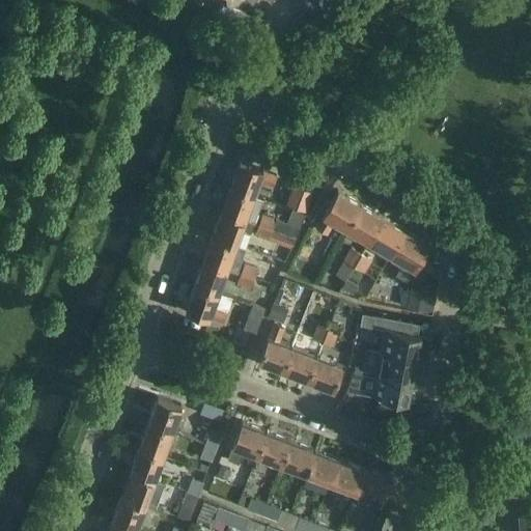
[(222,3),(222,2),(216,0),(212,0),(207,14),(217,16),(242,24),(245,11),(222,3)]
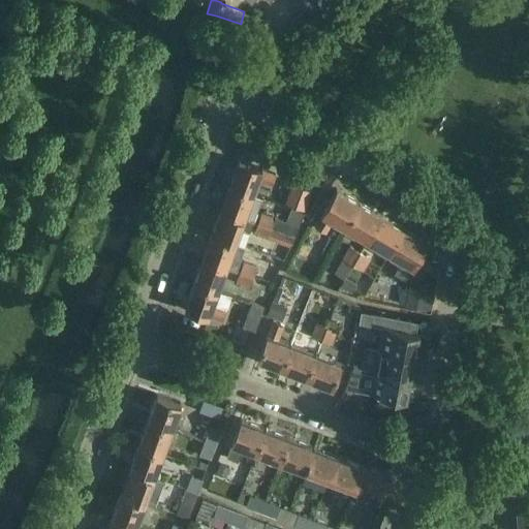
[(228,185),(252,194),(257,180),(271,185),(274,175),(261,169),(238,160),(228,185)]
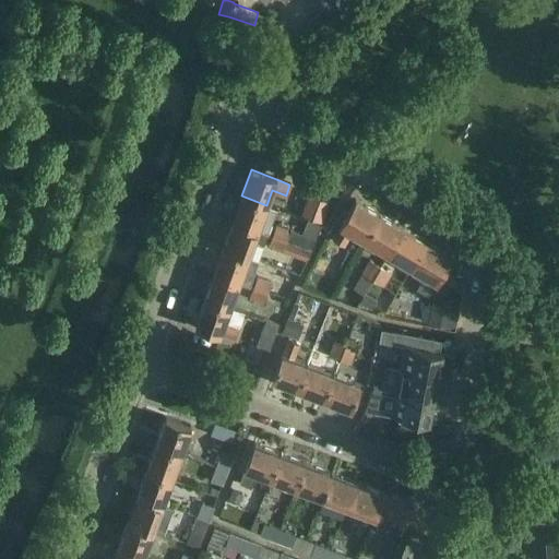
[(308,192),(300,213),(321,221),(329,200),(308,192)]
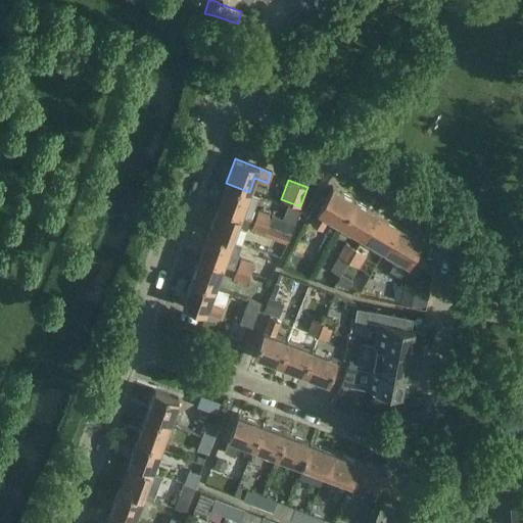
[(226,183),(218,207),(240,216),(249,192),(226,183)]
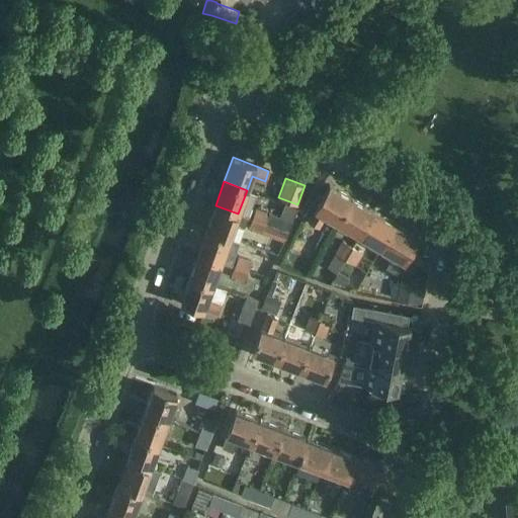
[(337,223),(351,198),(329,185),(315,209),(308,221),(318,227),(325,216),(337,223)]
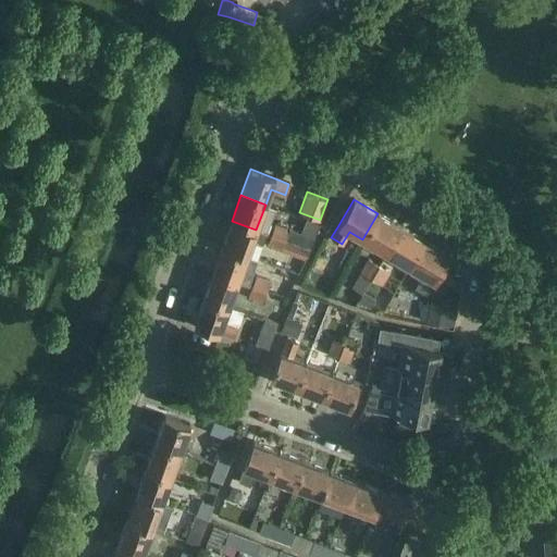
[(385,254),(400,227),(378,213),(362,239),(385,254)]
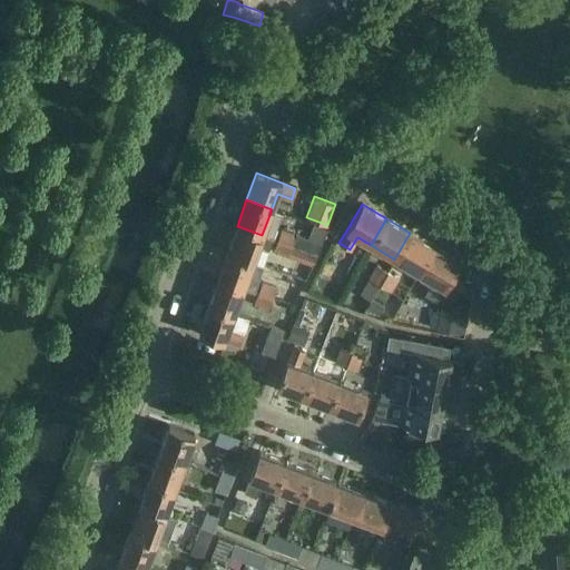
[(227,253),(252,262),(253,261),(257,247),(267,251),(272,238),(262,235),(237,226),(236,227),(227,253)]
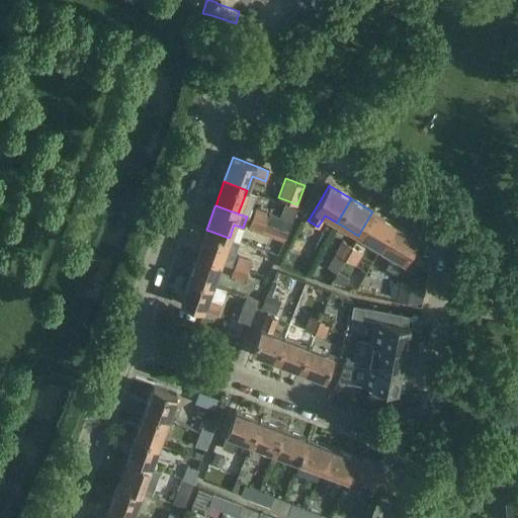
[(255,208),(252,218),(265,223),(287,231),(291,221),(278,216),(269,212),(255,207),(255,208)]
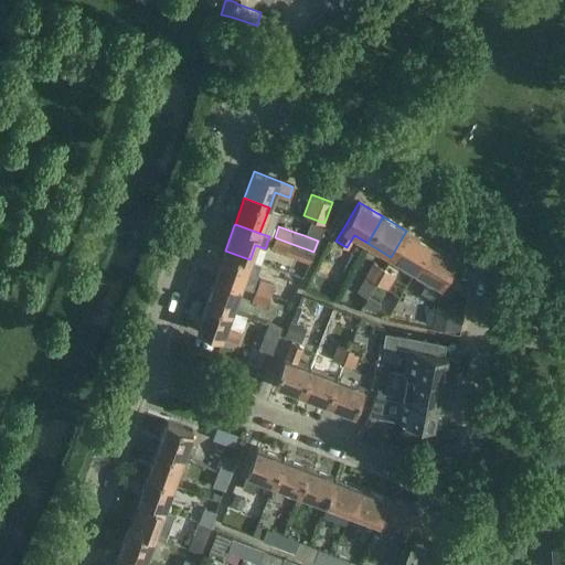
[(415,270),(430,244),(406,231),(391,257),(415,270)]
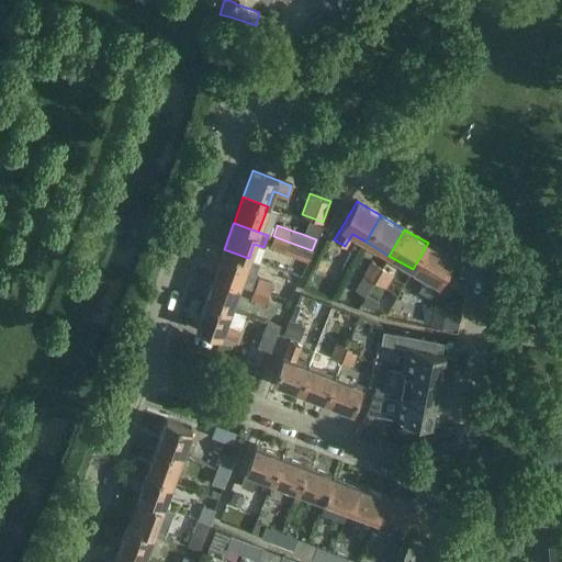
[(272,237),(269,247),(283,253),(307,261),(312,250),(288,242),(273,236),(272,237)]
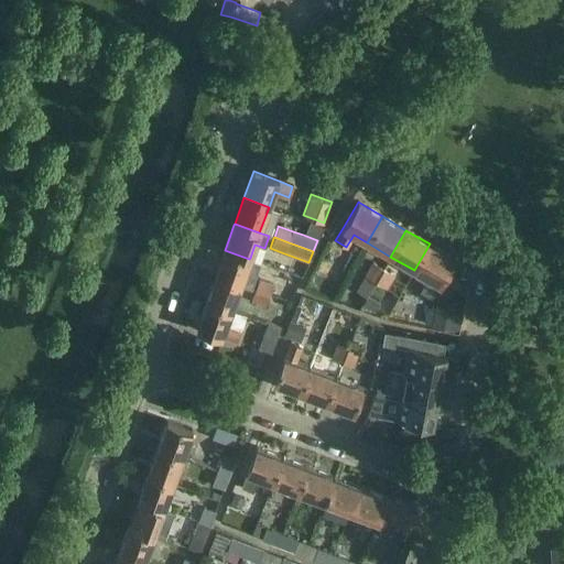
[(430,243),(414,270),(427,278),(421,291),(431,297),(438,284),(454,258),(430,243)]
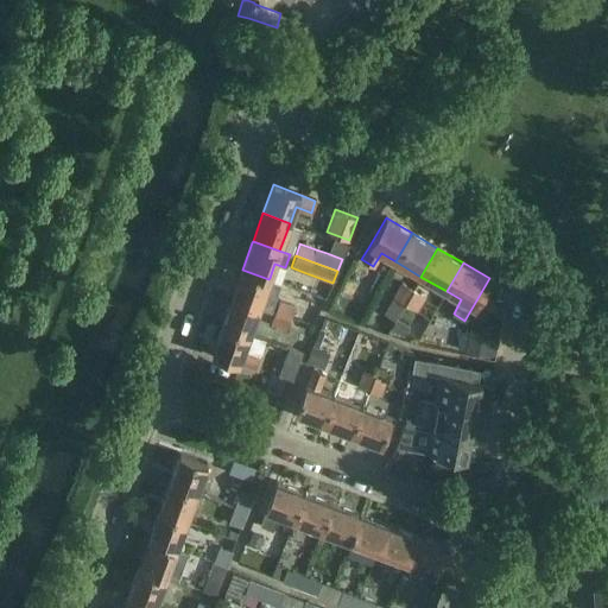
[(263,296),(268,280),(242,270),(232,298),(259,308),(268,311),(273,299),(263,296)]
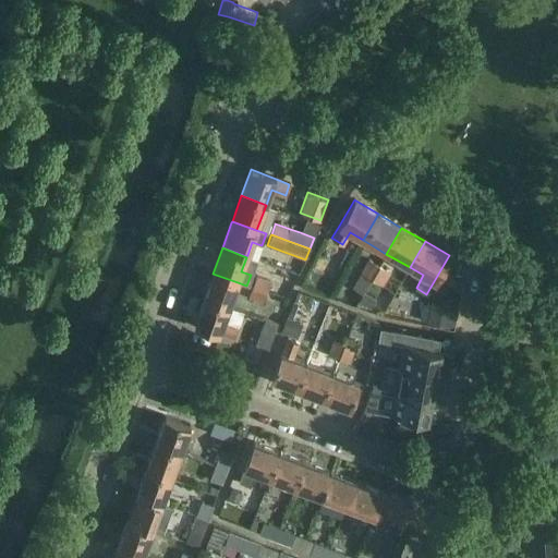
[(371,280),(379,266),(368,259),(360,273),(371,280)]
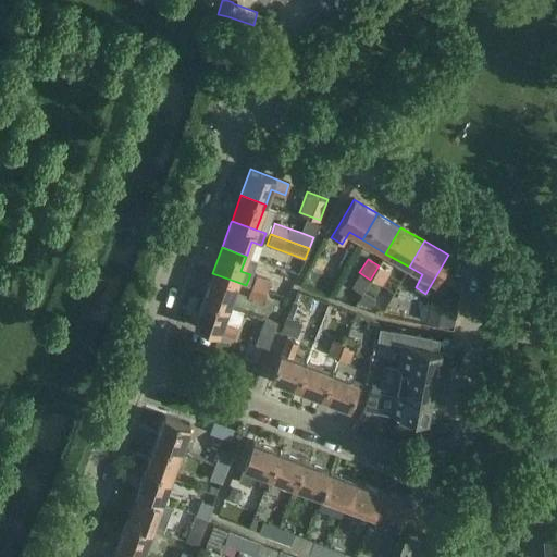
[(379,265),(370,280),(381,286),(390,272),(379,265)]
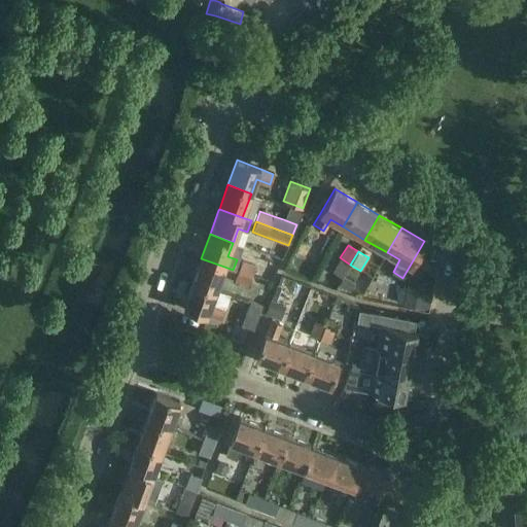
[(272,256),(268,266),(277,269),(280,259),(272,256)]
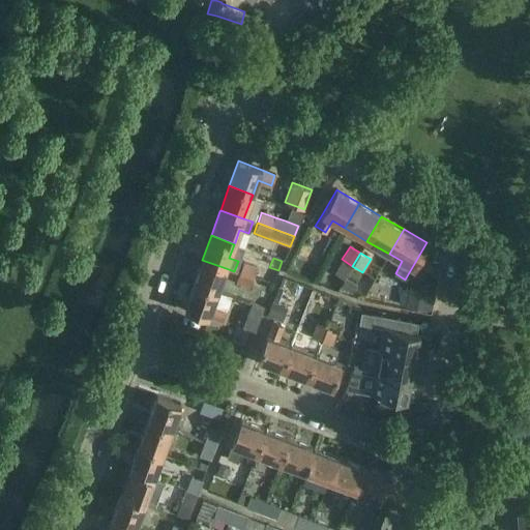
[(202,260),(194,282),(217,291),(226,268),(202,260)]
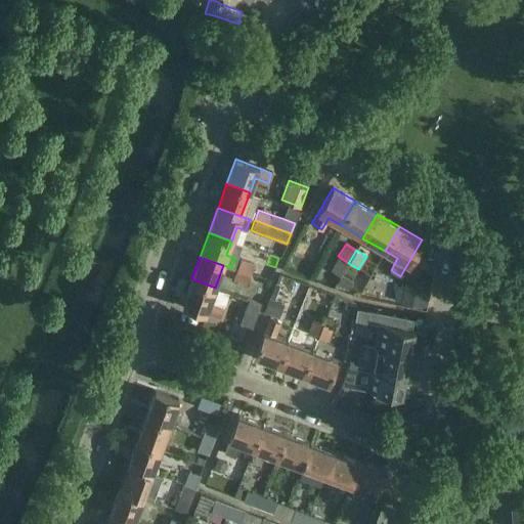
[(236,269),(250,274),(254,263),(239,259),(236,269)]
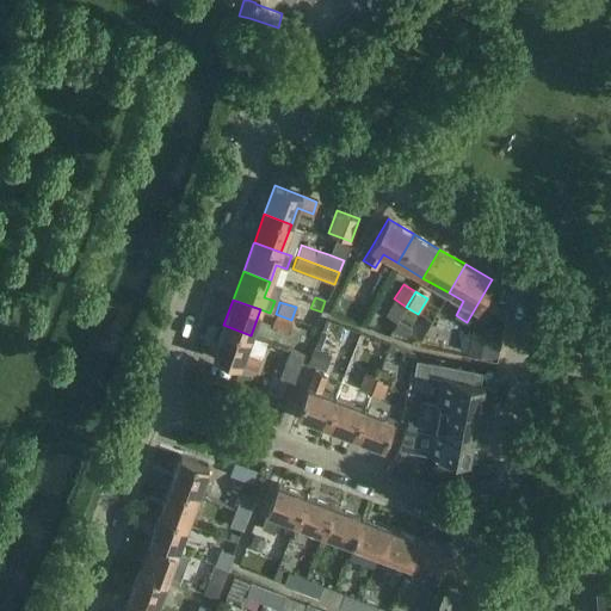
[(288,332),(291,320),(276,314),(271,327),(288,332)]
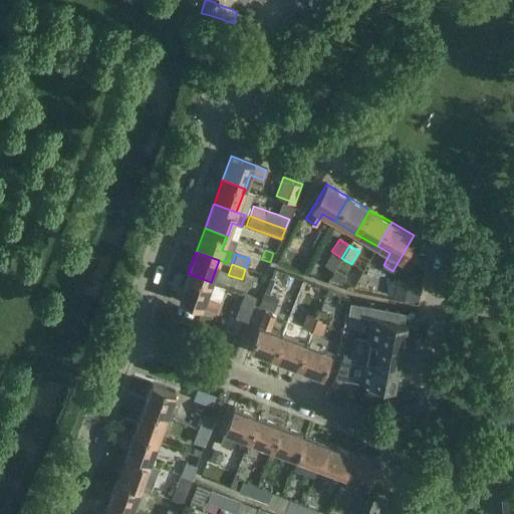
[(334,268),(329,277),(341,284),(346,275),(334,268)]
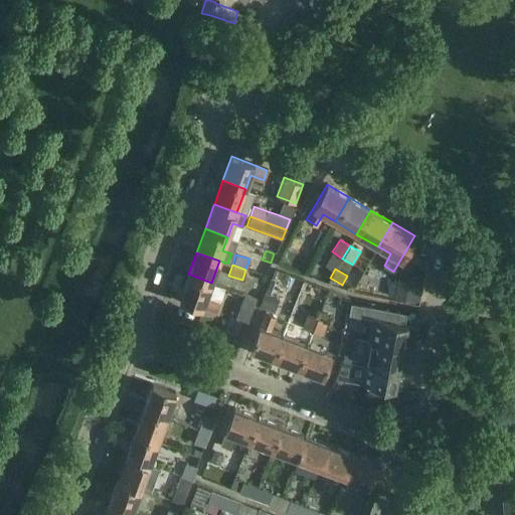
[(364,272),(361,279),(367,282),(371,276),(364,272)]
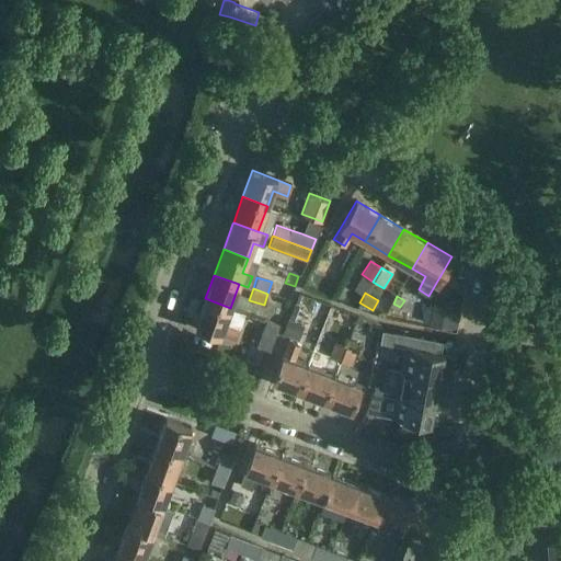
[(205,300),(195,327),(220,335),(220,334),(235,340),(238,329),(225,324),(229,309),(230,309),(230,308),(205,298),(205,300)]
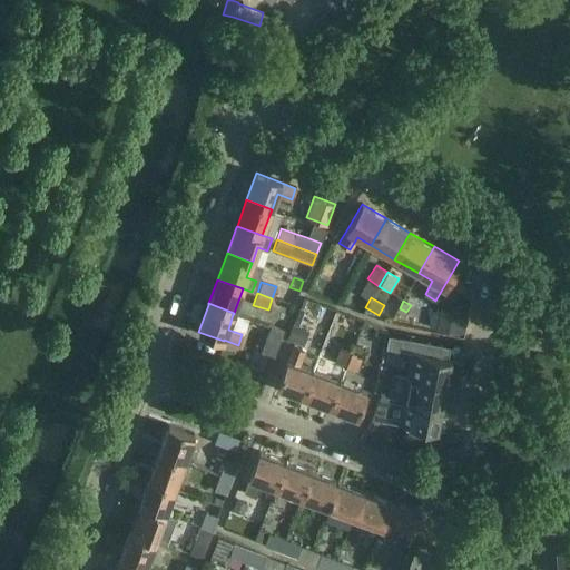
[(294,322),(293,325),(297,326),(304,310),(300,307),(294,322)]
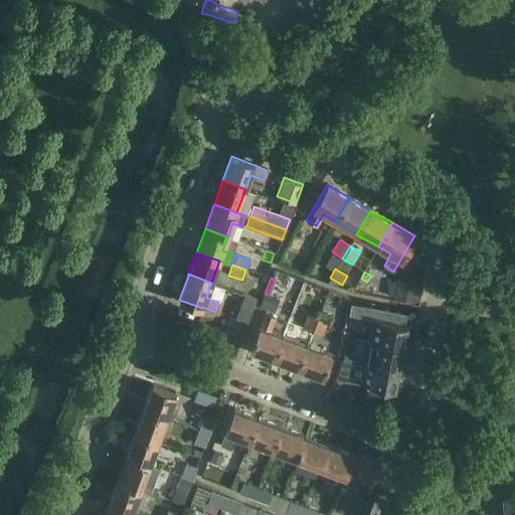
[(397,278),(394,299),(415,302),(418,281),(397,278)]
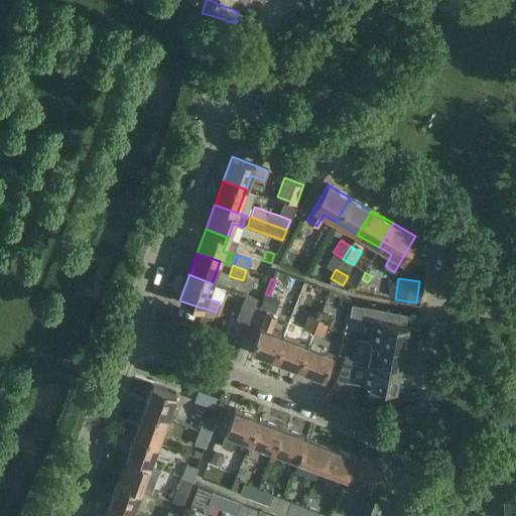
[(351,302),(349,313),(364,316),(362,325),(371,326),(369,340),(403,347),(407,325),(406,325),(405,324),(407,312),(351,302)]
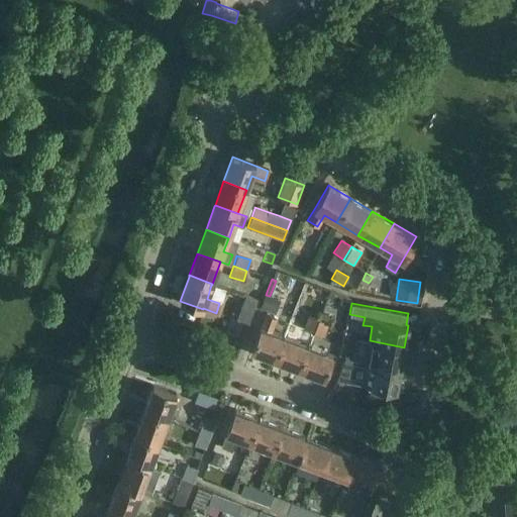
[(410,312),(407,325),(408,325),(416,326),(418,313),(410,311),(410,312)]
